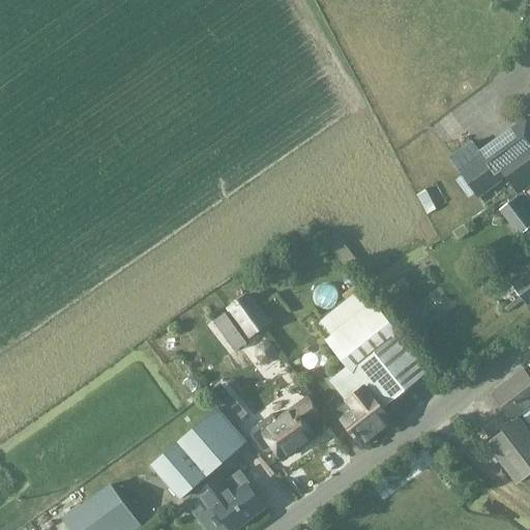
[(468,141),(446,157),(476,198),(505,177),(517,195),(529,184),(529,123),(526,118),(477,153),(468,141)]
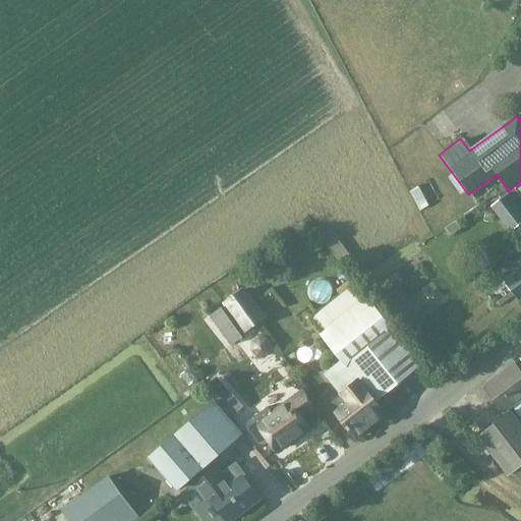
[(425,177),(415,180),(422,201),(431,197),(425,177)]
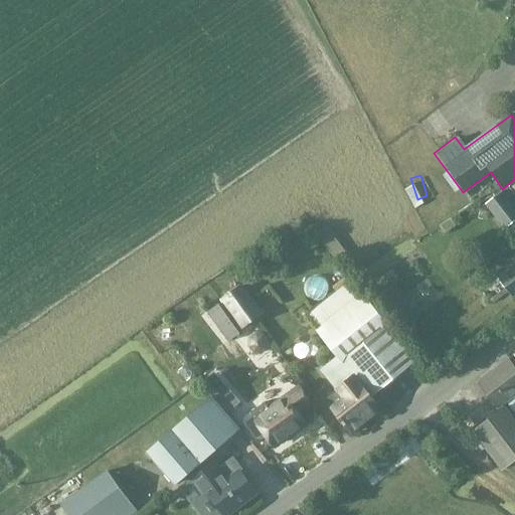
[(504,229),(514,219),(514,208),(501,190),(484,203),(504,229)]
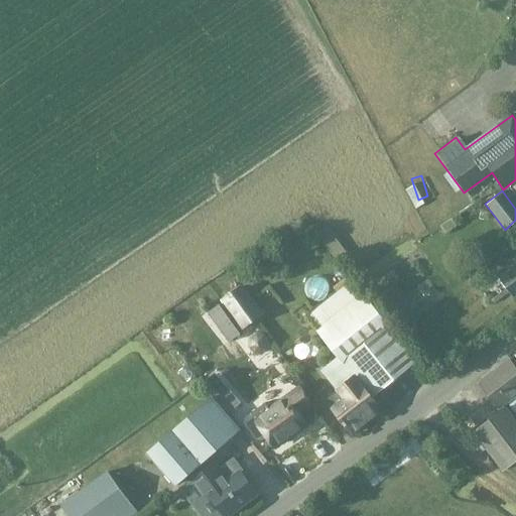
[(515,247),(491,268),(512,296),(515,293),(515,247)]
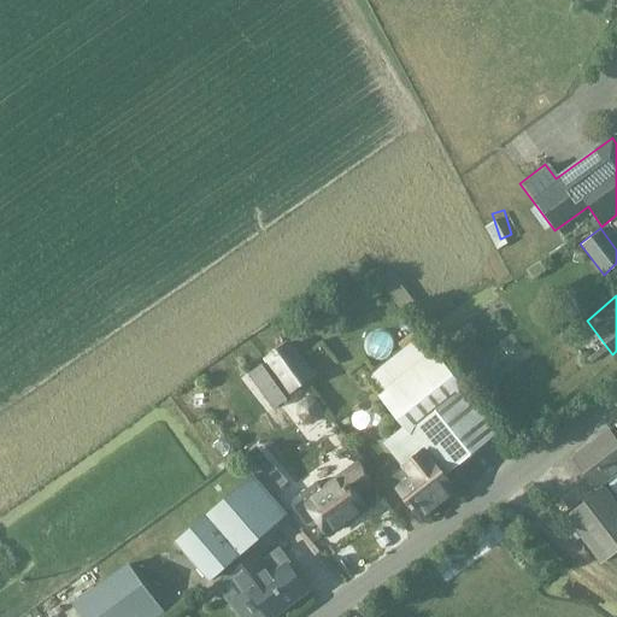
[(405,503),(401,504),(416,523),(454,494),(440,477),(497,432),(463,388),(419,334),(364,377),(404,425),(382,444),(411,481),(395,492),(405,503)]
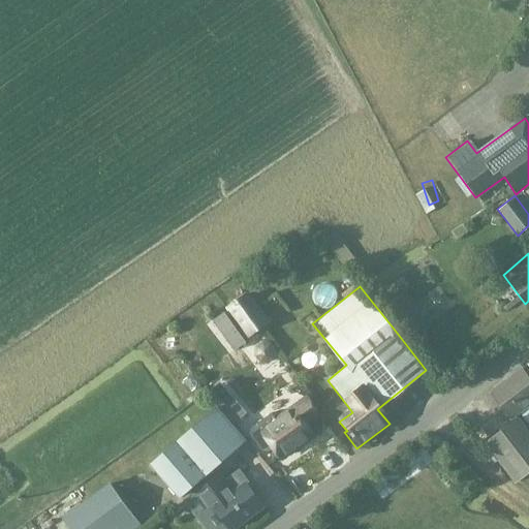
[(247,293),(226,309),(248,339),(269,323),(247,293)]
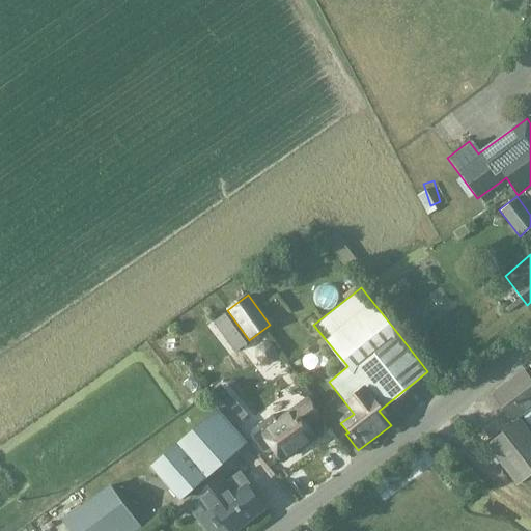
[(530,379),(523,369),(490,393),(511,422),(530,407),(530,379)]
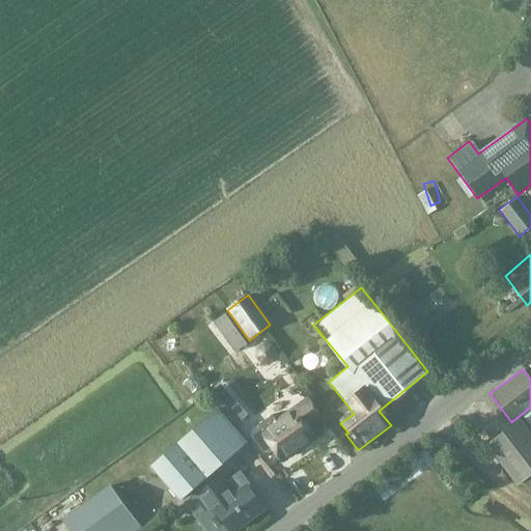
[(307,398),(276,421),(272,414),(252,428),(250,435),(262,451),(269,452),(274,448),(282,459),(314,437),(305,423),(318,414),(307,398)]
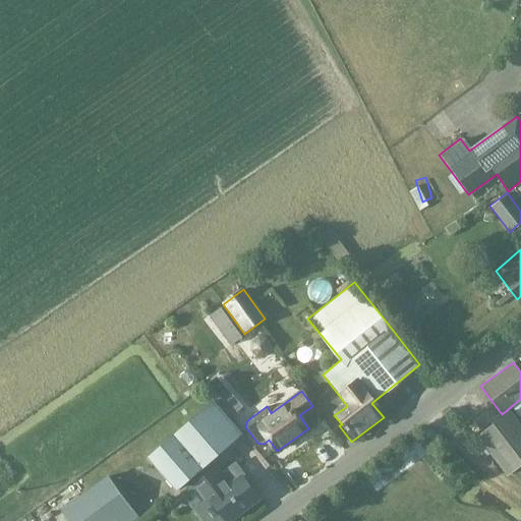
[(233,398),(221,408),(230,418),(242,408),(233,398)]
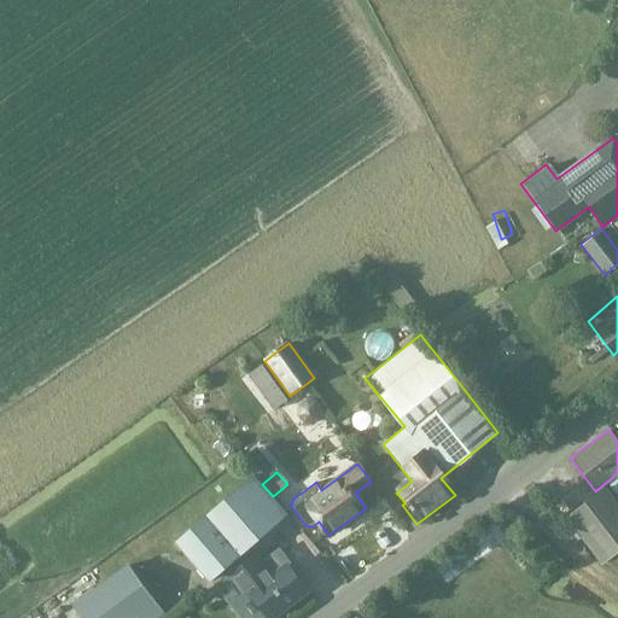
[(285,514),(251,474),(174,541),(209,581),(285,514)]
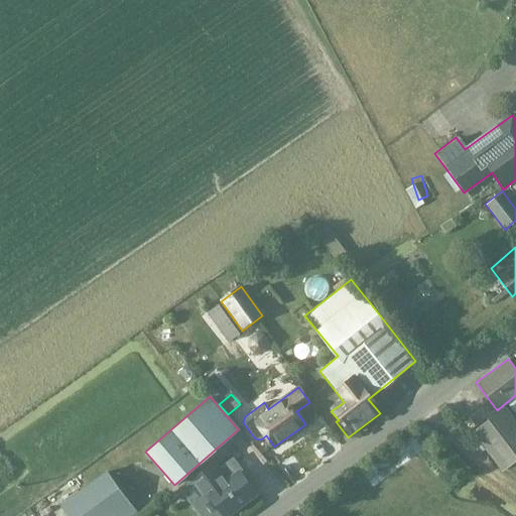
[(505,406),(471,431),(490,456),(502,471),(515,460),(515,420),(514,418),(505,406)]
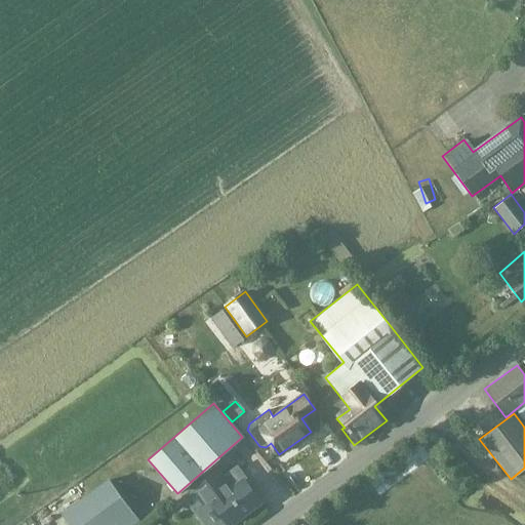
[(211,508),(215,505),(230,523),(257,502),(241,480),(245,478),(238,469),(223,481),(214,471),(195,486),(211,508)]
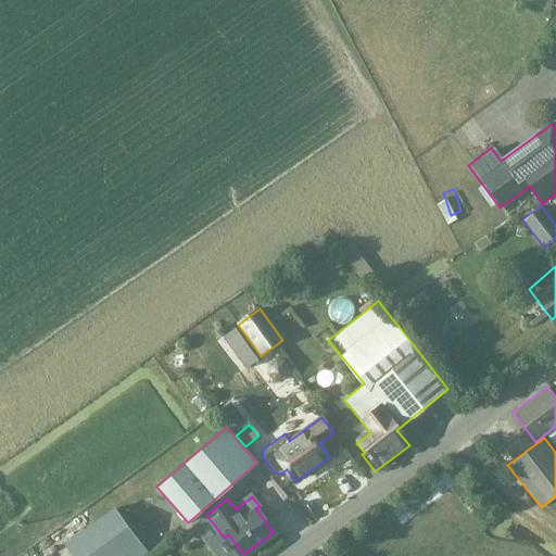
[(90,523),(65,543),(75,555),(118,555),(139,541),(114,507),(90,523)]
